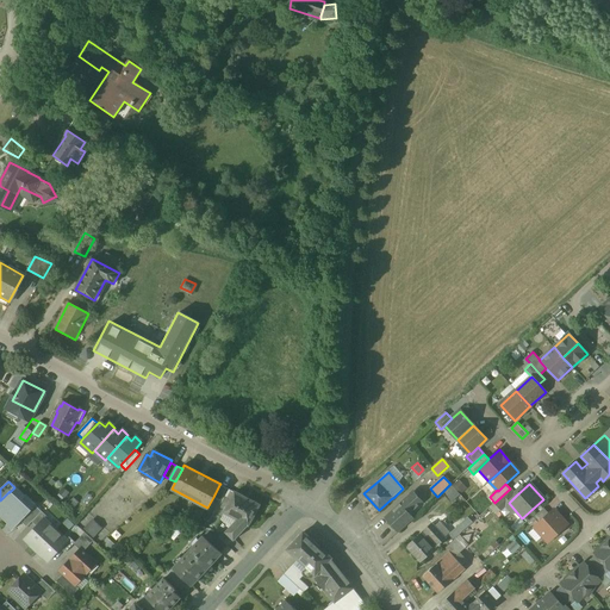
[(228,489),(219,485),(213,497),(221,500),(228,489)]
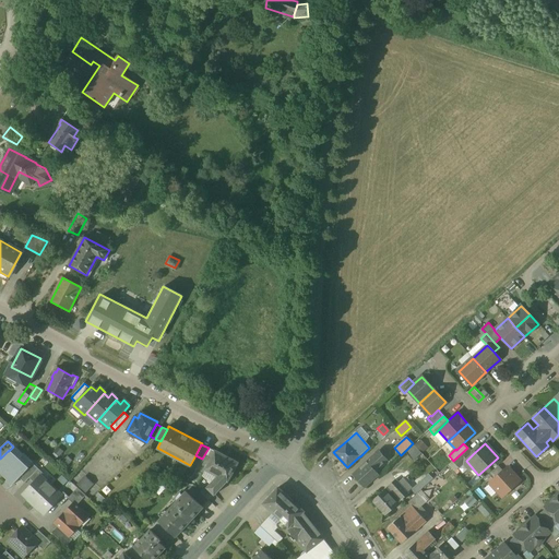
[(414,445),(405,453),(413,461),(421,453),(414,445)]
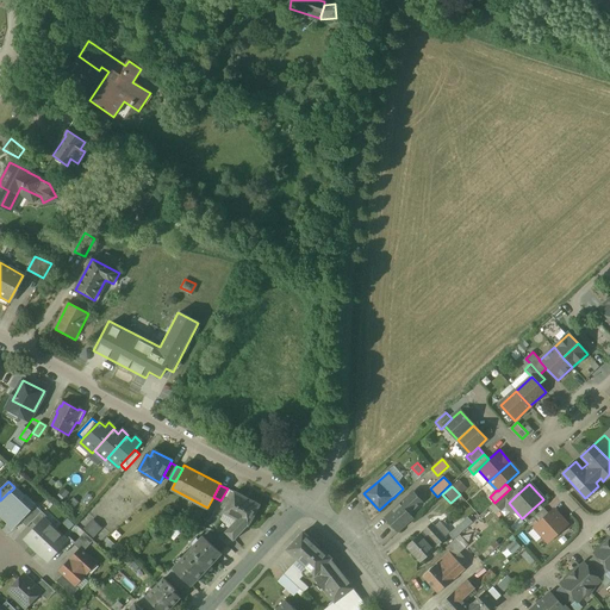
[(510,489),(495,503),(502,510),(509,503),(516,496),(510,489)]
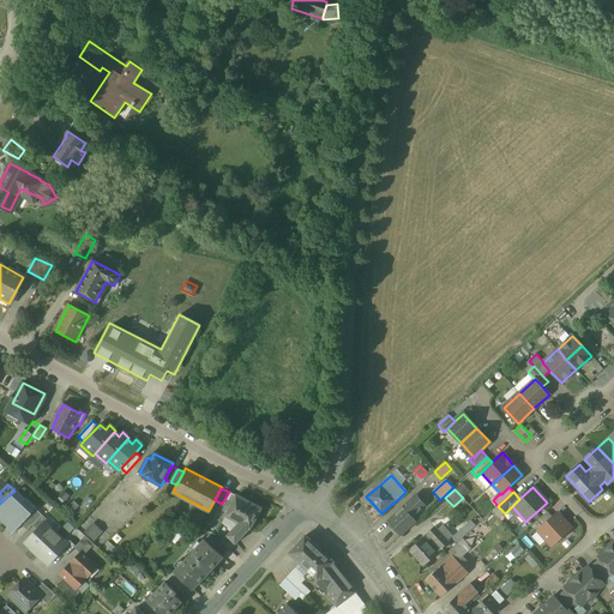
[(230,493),(224,505),(229,507),(235,495),(230,493)]
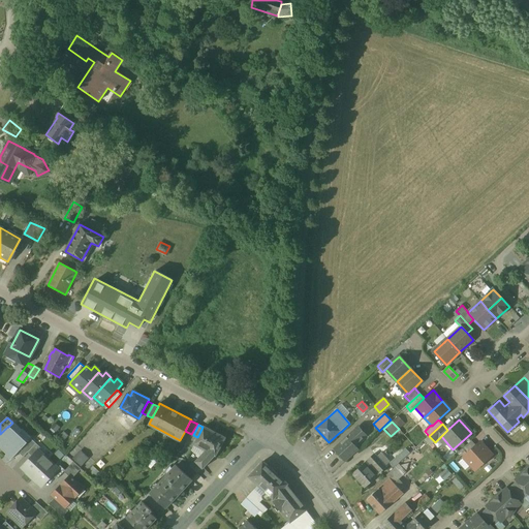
[(0,434),(0,446),(3,449),(18,435),(8,427),(8,426),(0,434)]
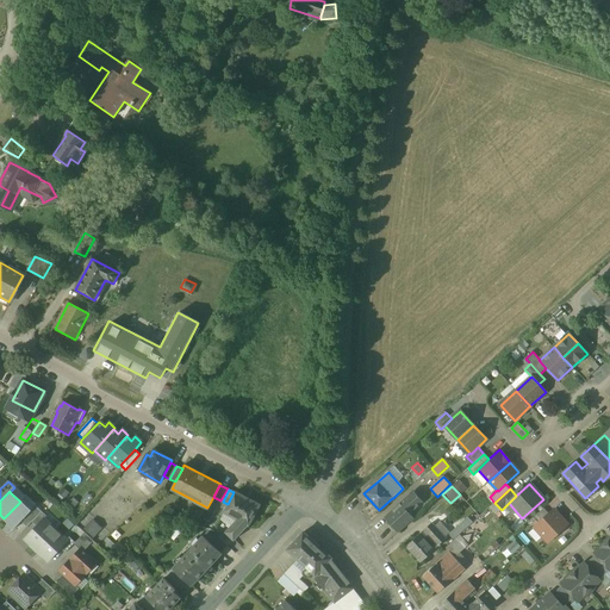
[(259,505),(235,492),(234,492),(228,504),(221,516),(225,520),(226,518),(229,520),(228,522),(231,524),(224,533),(231,540),(232,541),(248,524),(259,505)]
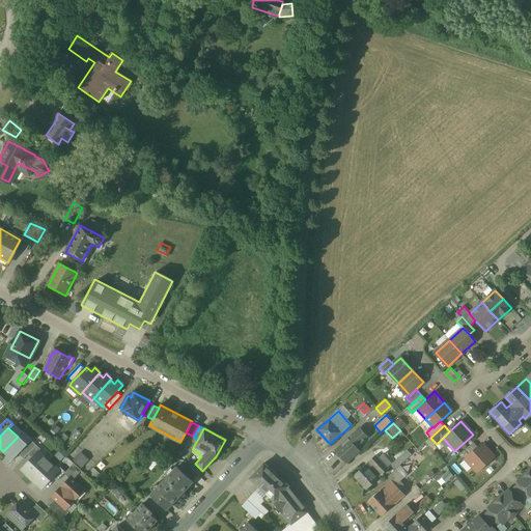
[(360,428),(335,450),(346,464),(360,451),(357,447),(368,437),(360,428)]
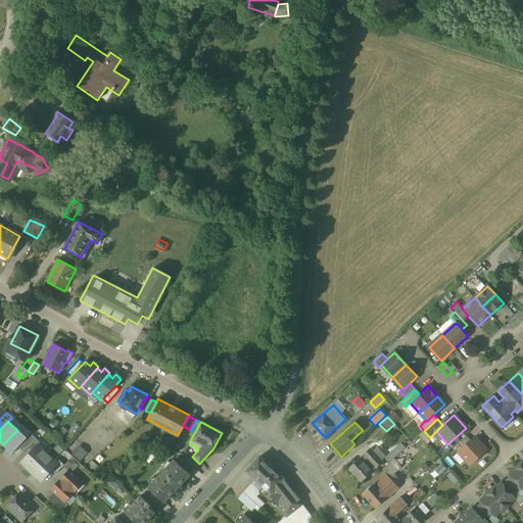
[(26,438),(17,430),(3,444),(7,448),(6,450),(11,455),(18,447),(27,438),(26,438)]
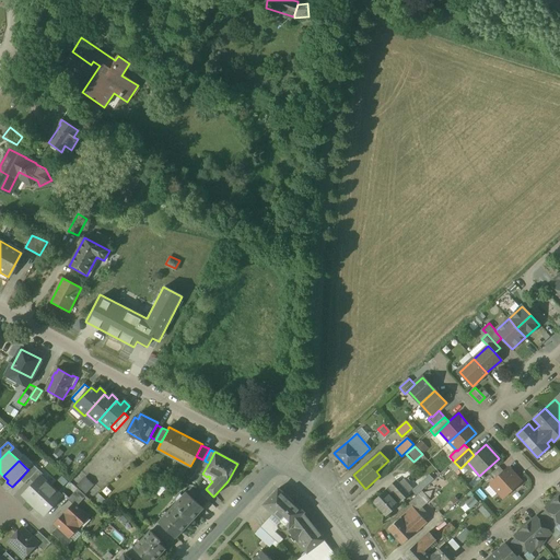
[(33,464),(27,469),(28,469),(20,479),(25,483),(30,479),(38,469),(33,464)]
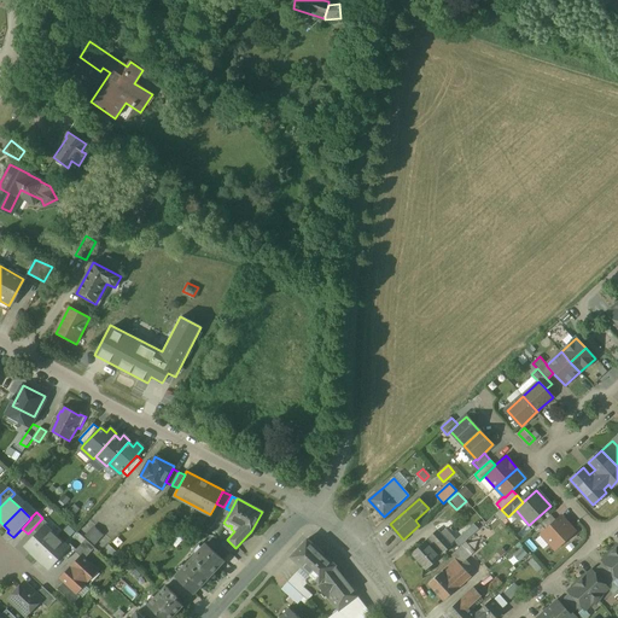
[(552,516),(541,525),(546,530),(555,520),(552,516)]
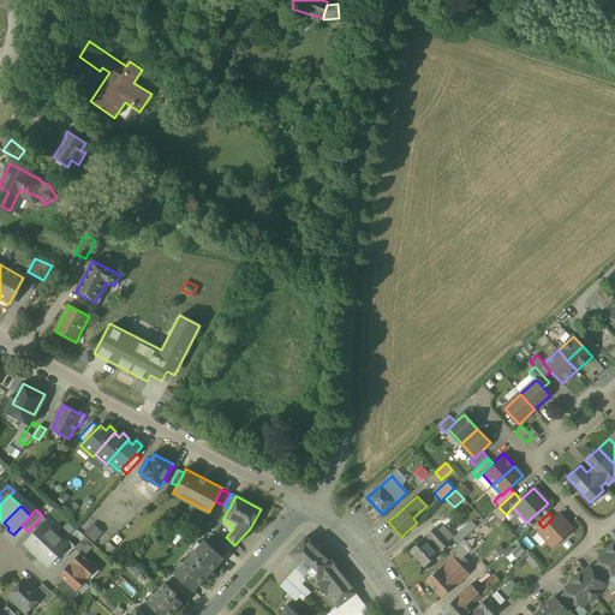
[(543,527),(538,531),(553,548),(572,530),(565,520),(563,520),(557,514),(553,518),(543,527)]
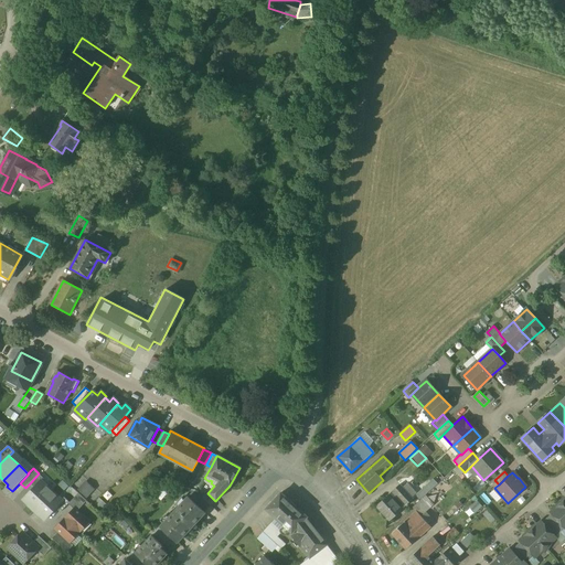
[(39,473),(30,483),(34,488),(41,481),(42,481),(44,479),(39,473)]
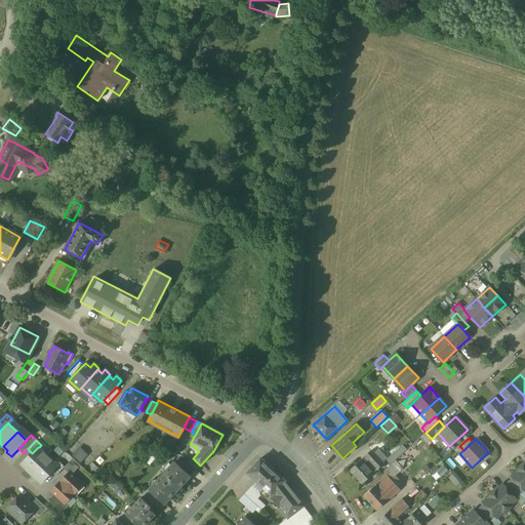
[(80,445),(72,453),(80,461),(88,453),(80,445)]
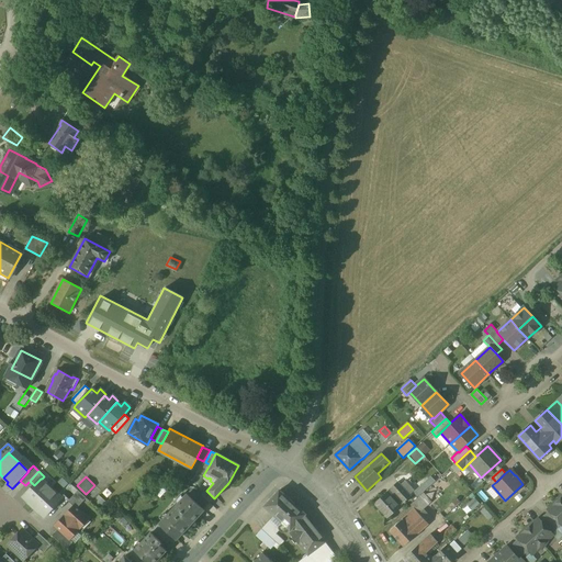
[(193,476),(187,483),(194,490),(201,483),(193,476)]
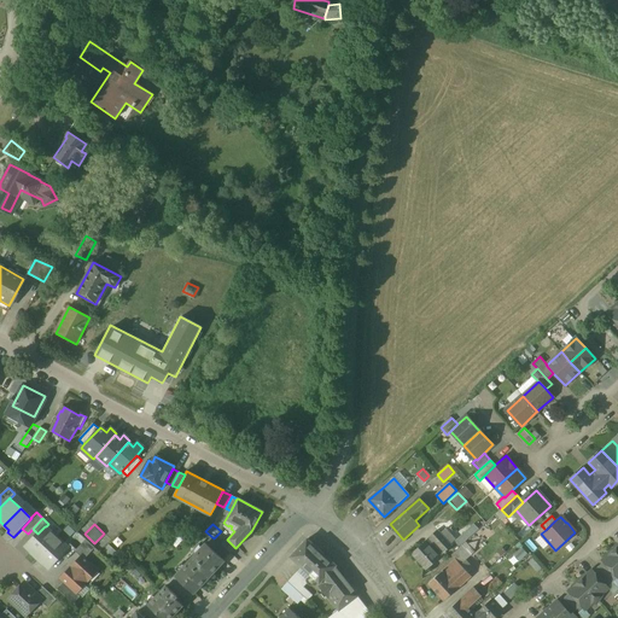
[(473,524),(468,530),(472,535),(478,530),(473,524)]
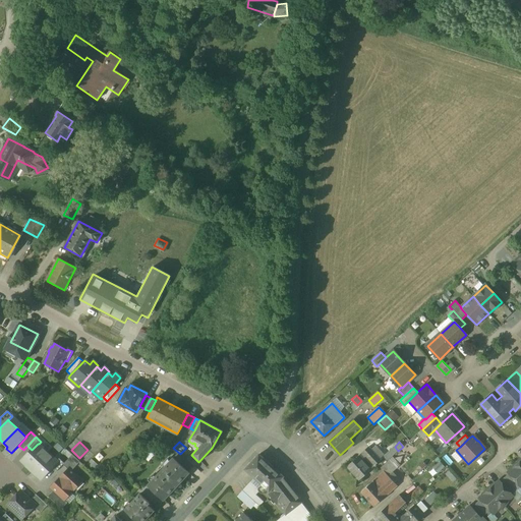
[(148,443),(138,453),(149,461),(158,451),(148,443)]
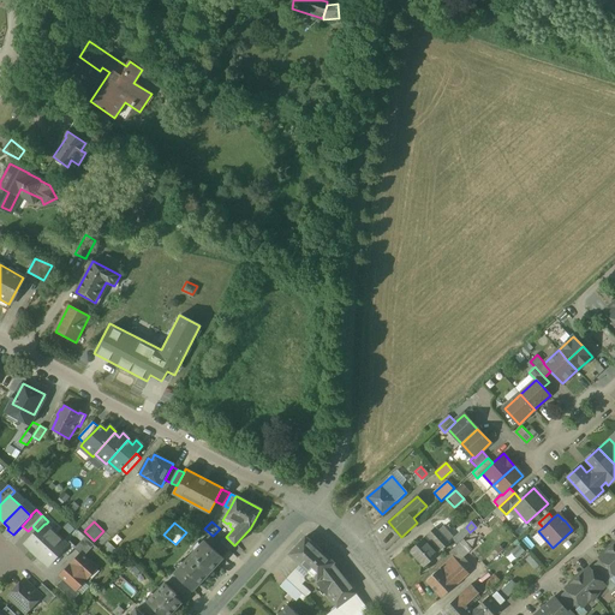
[(37,531),(25,544),(30,549),(30,550),(36,556),(57,535),(46,524),(45,524),(37,531)]
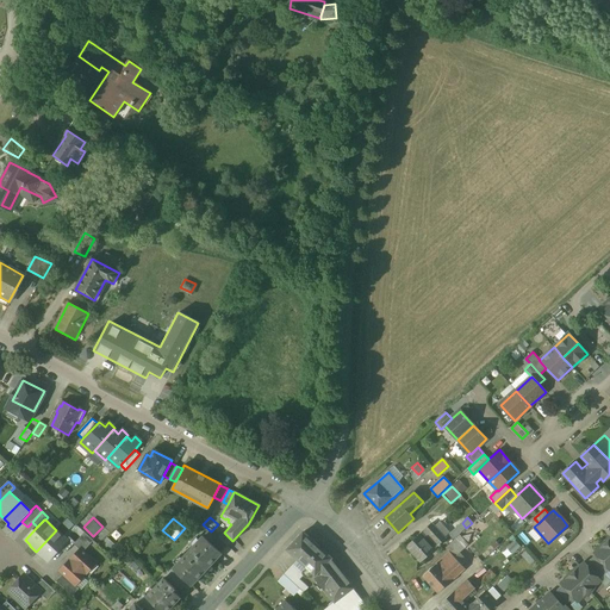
[(431,523),(406,547),(421,562),(435,551),(434,551),(439,546),(440,547),(441,546),(440,545),(447,539),(431,523)]
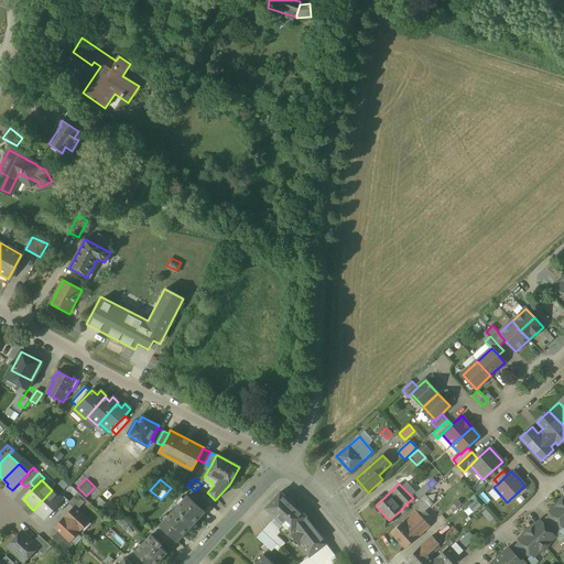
[(427,484),(420,490),(421,490),(424,495),(431,488),(427,484)]
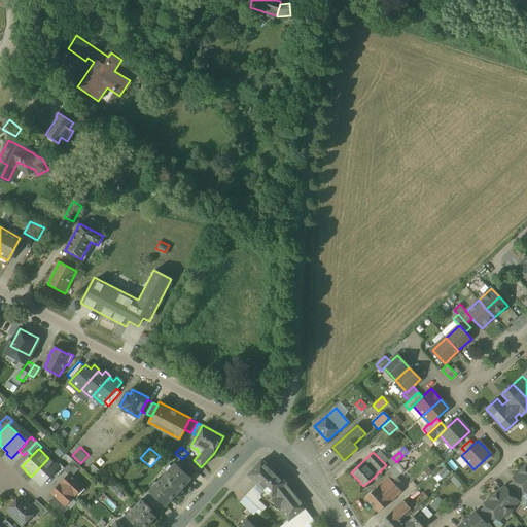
[(48,458),(31,477),(36,482),(37,481),(41,485),(58,467),(48,458)]
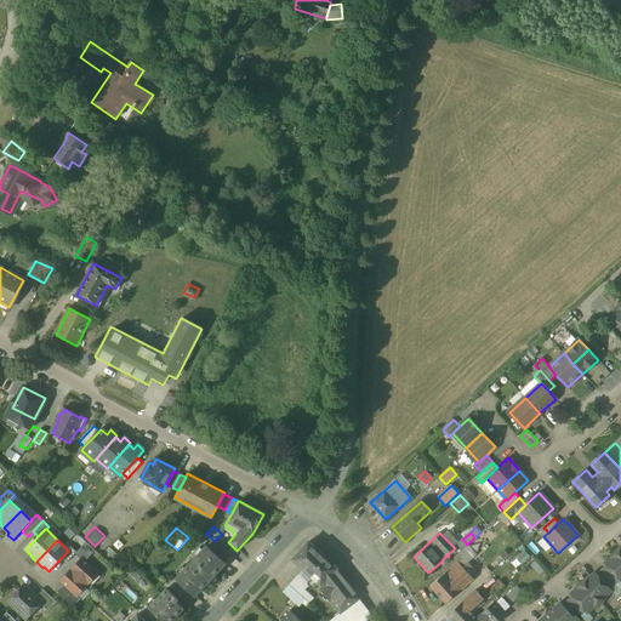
[(227,541),(221,547),(231,556),(235,550),(228,542),(227,541)]
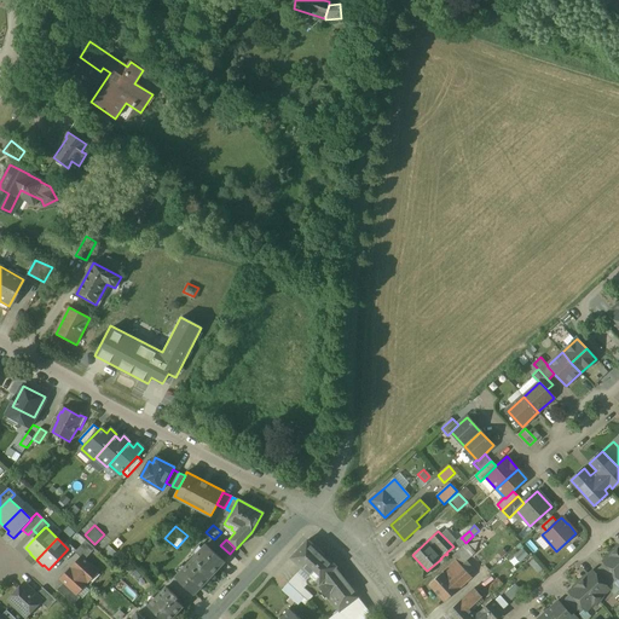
[(86,541),(75,553),(81,557),(82,556),(85,560),(96,549),(86,541)]
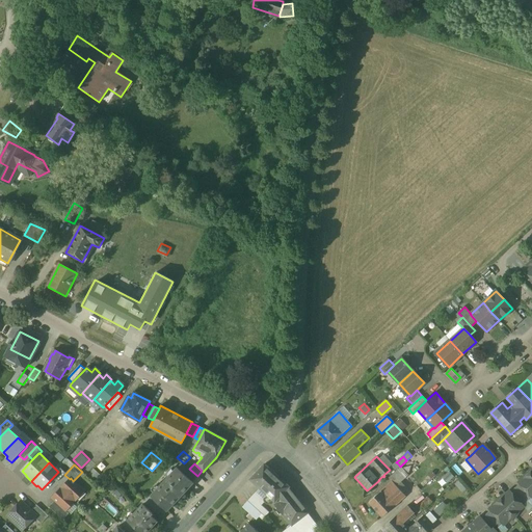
[(289,486),(265,464),(250,479),(275,502),(288,488),(289,486)]
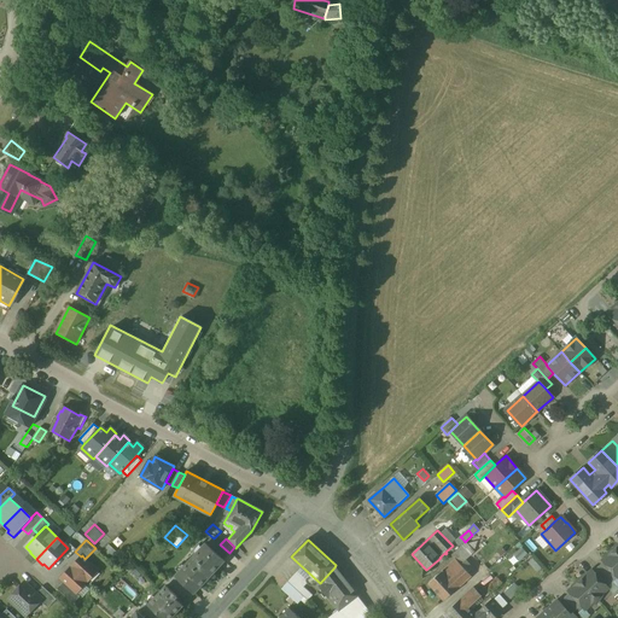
[(461,547),(452,555),(455,559),(461,565),(474,552),(466,542),(466,543),(461,547)]
